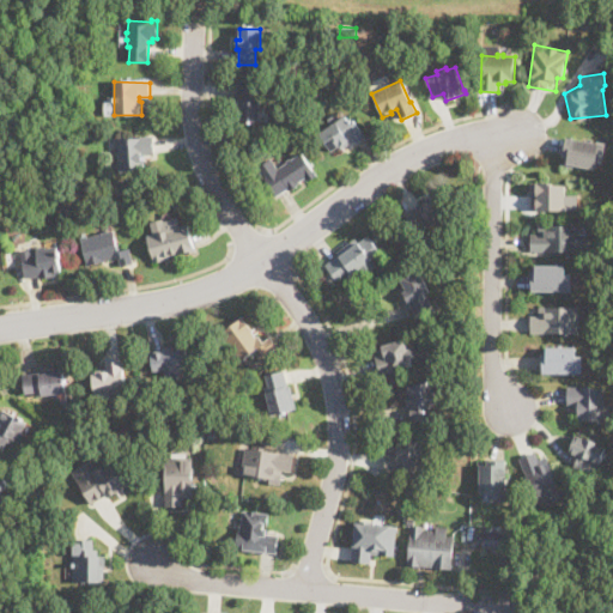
[(255,82),(255,93),(260,93),(260,122),(234,122),(234,98),(237,98),(237,82),(255,82)]
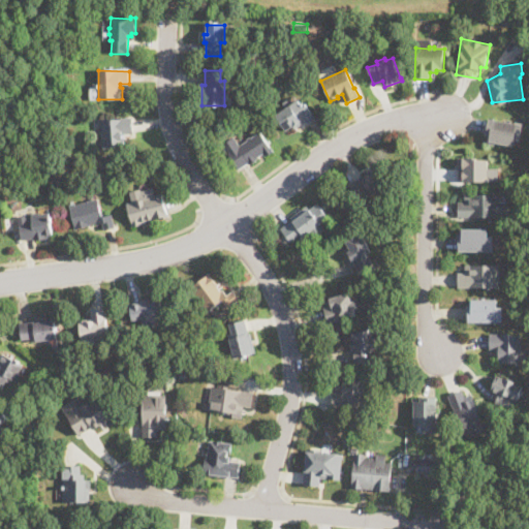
[(298,100),(302,105),(305,103),(316,119),(304,128),(302,125),(294,129),(293,126),(286,131),(276,116),(298,100)]
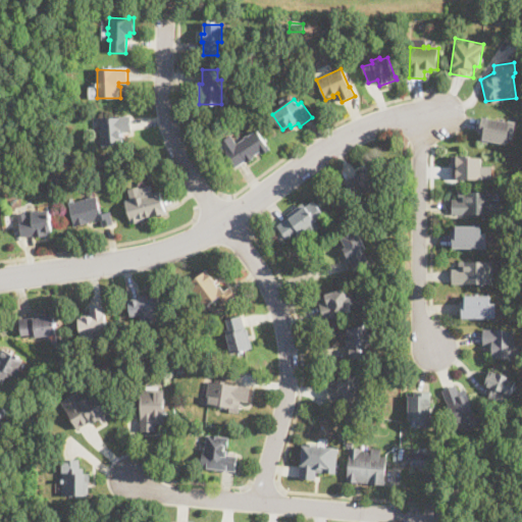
[(120,137),(122,137),(123,145),(101,146),(100,119),(131,117),(132,131),(120,132),(120,137)]
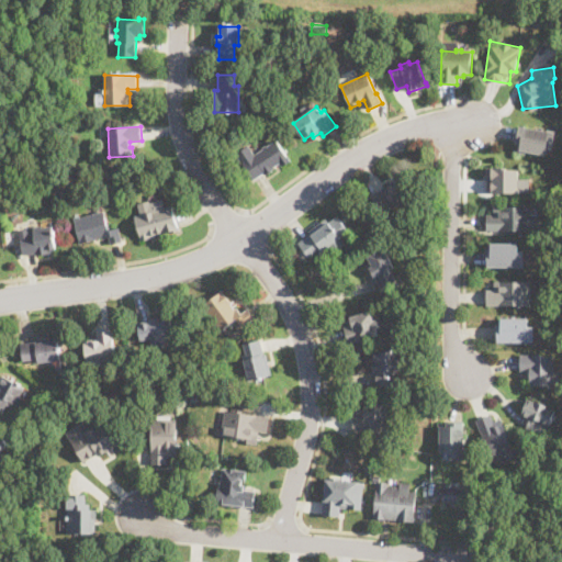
[(518,126),(513,148),(551,154),(559,130),(518,126)]
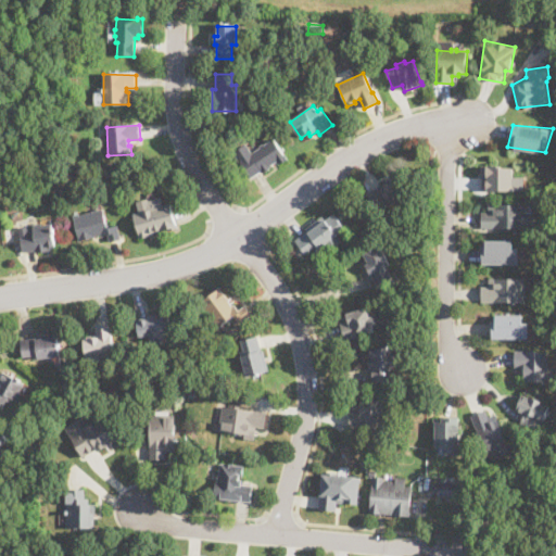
[(273,139),(288,160),(280,164),(278,162),(270,167),(272,168),(264,175),(262,171),(251,178),(234,153),(247,144),(252,153),(273,139)]
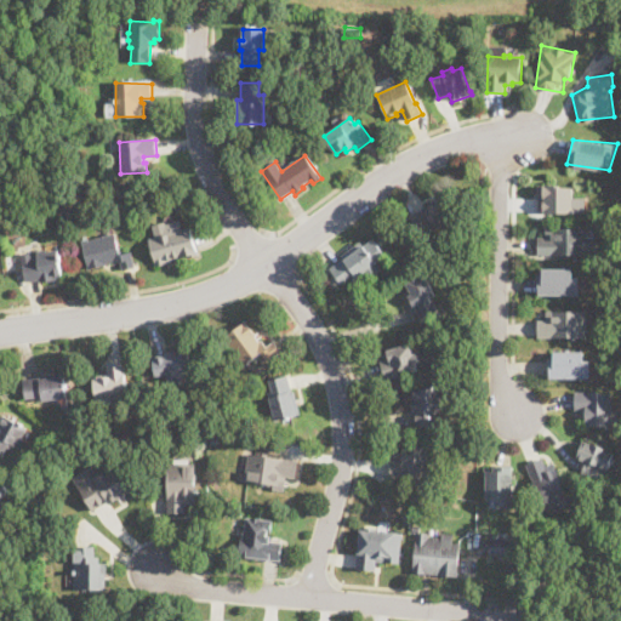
[(542,183),(540,211),(577,212),(577,187),(542,183)]
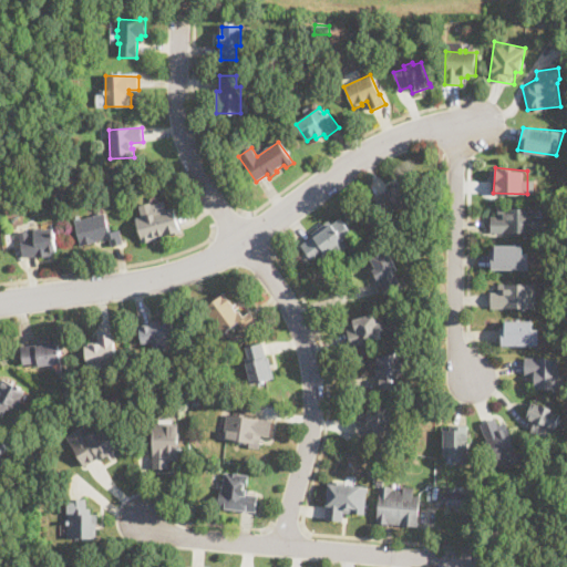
[(405,184),(414,202),(398,209),(395,206),(382,213),(375,198),(388,193),(387,191),(395,186),(397,188),(405,184)]
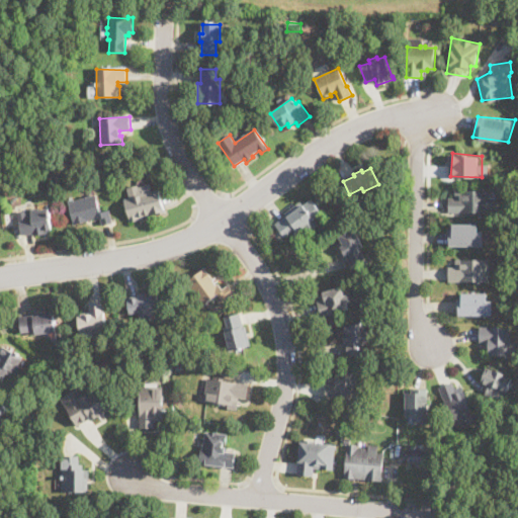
[(446,188),(448,211),(497,211),(498,188),(446,188)]
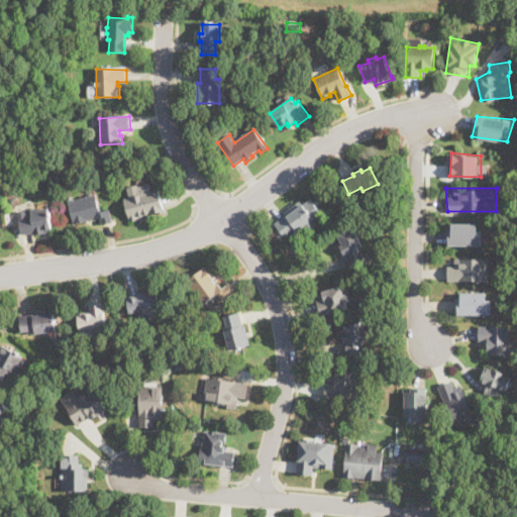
[(165,213),(158,214),(157,212),(138,218),(139,218),(130,221),(124,199),(158,190),(165,213)]
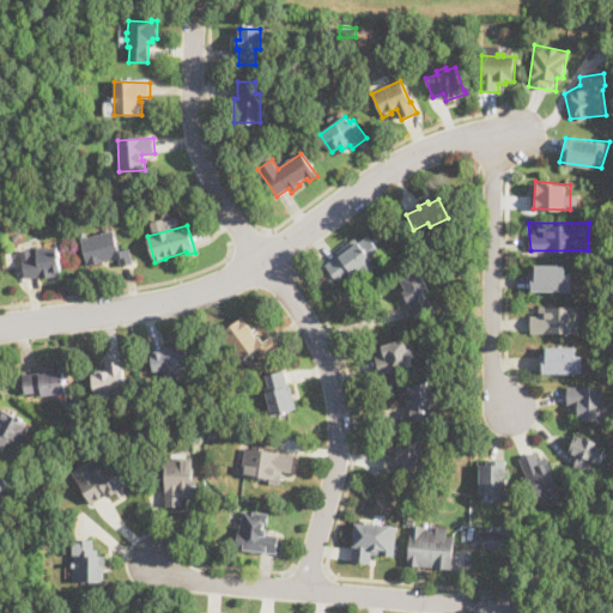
[(114,232),(117,252),(129,249),(133,265),(122,267),(120,259),(113,261),(113,259),(104,260),(104,262),(87,266),(80,238),(86,236),(87,238),(114,232)]
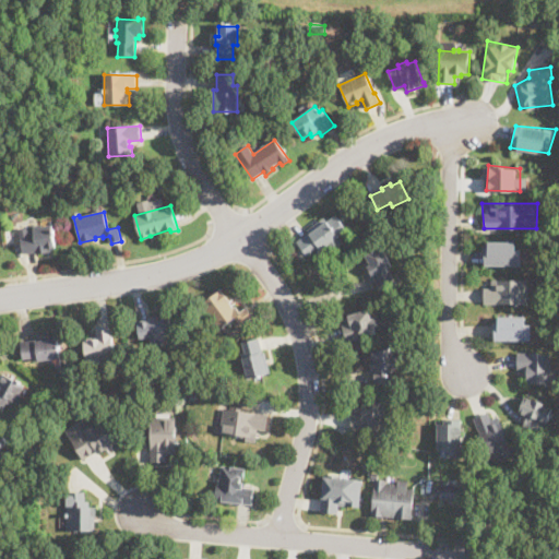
[(319,252),(316,249),(307,256),(297,242),(309,233),(308,232),(323,218),(339,237),(319,252)]
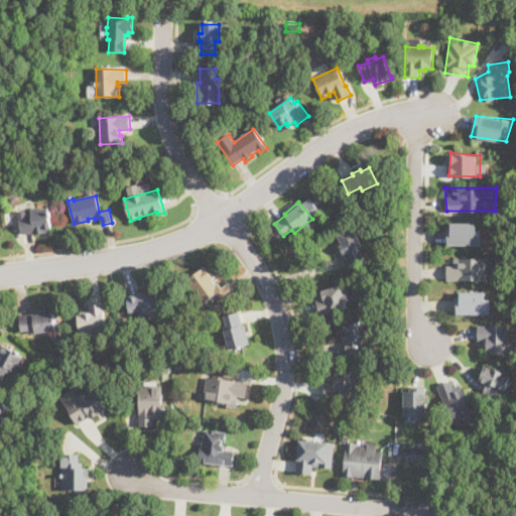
[(38,208),(38,210),(46,208),(51,232),(34,235),(34,233),(22,235),(19,219),(27,218),(26,214),(30,213),(30,210),(38,208)]
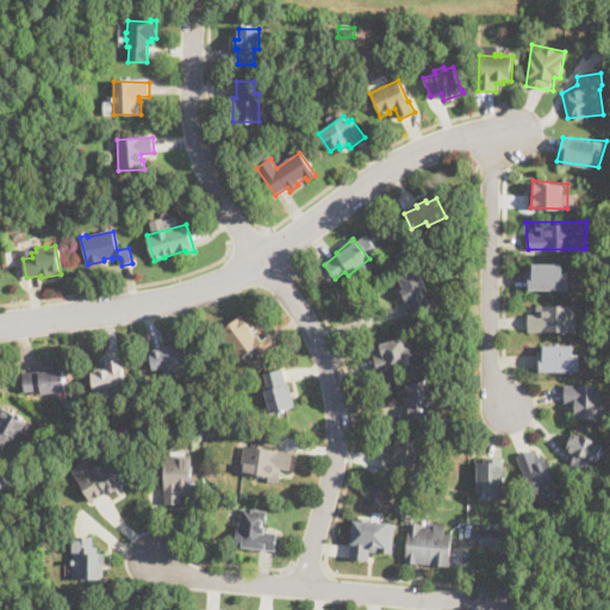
[(400,261),(387,267),(384,259),(397,253),(400,261)]
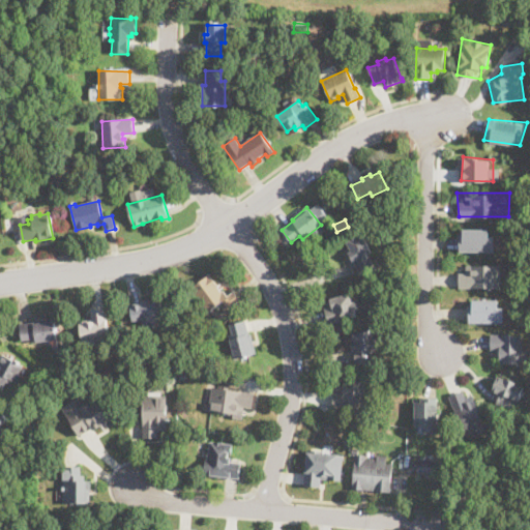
[(489,230),(489,238),(494,238),(494,253),(461,253),(461,237),(463,237),(463,230),(489,230)]
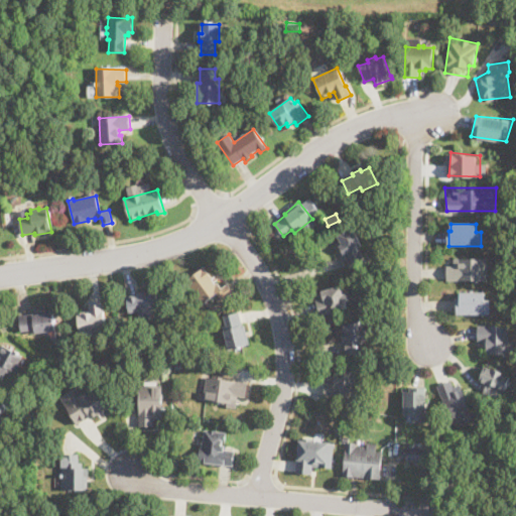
[(359,247),(364,258),(350,265),(345,254),(344,254),(340,247),(343,245),(338,236),(354,228),(362,245),(359,247)]
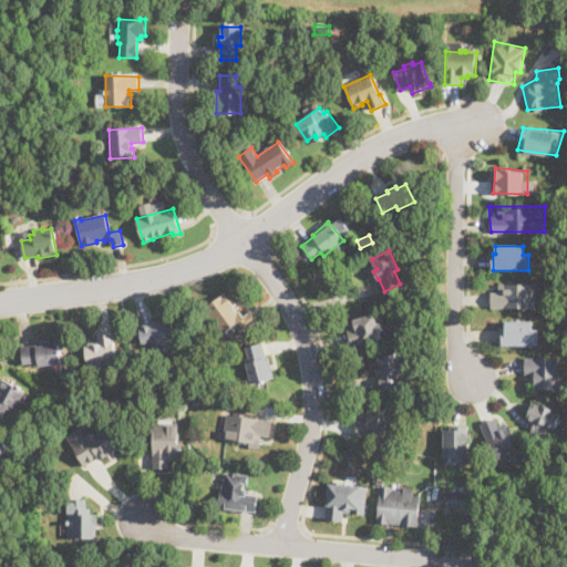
[(535,309),(491,308),(491,292),(500,292),(500,285),(535,285),(535,309)]
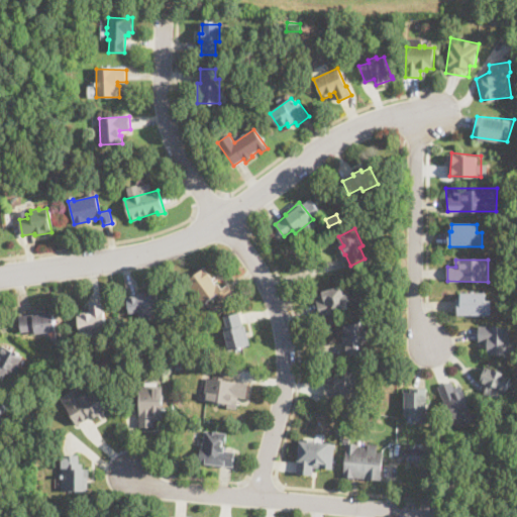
[(216,286),(218,284),(223,289),(227,285),(234,294),(223,302),(222,301),(221,302),(218,298),(217,299),(215,297),(201,307),(198,306),(196,303),(196,300),(199,298),(190,287),(188,288),(185,284),(204,268),(214,280),(212,281),(216,286)]
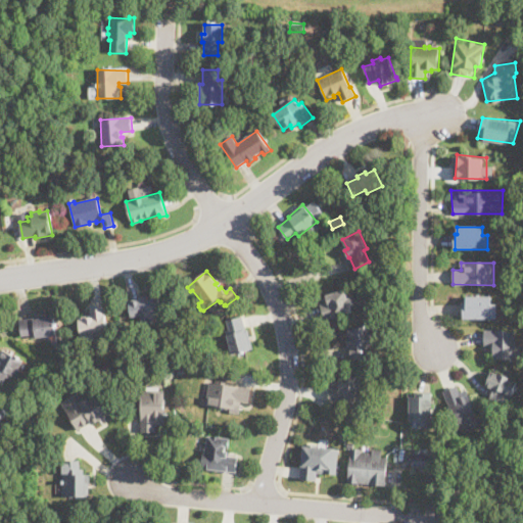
[(345,290),(348,299),(351,298),(353,305),(350,306),(352,313),(325,320),(321,305),(328,303),(326,296),(345,290)]
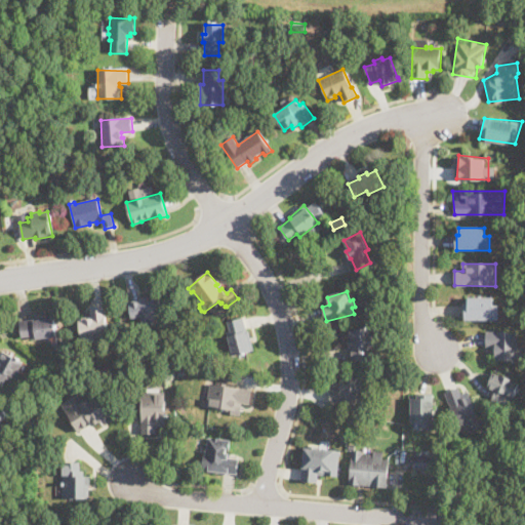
[(159,294),(163,319),(154,320),(154,323),(147,325),(146,322),(142,322),(142,317),(130,318),(127,303),(140,300),(139,297),(159,294)]
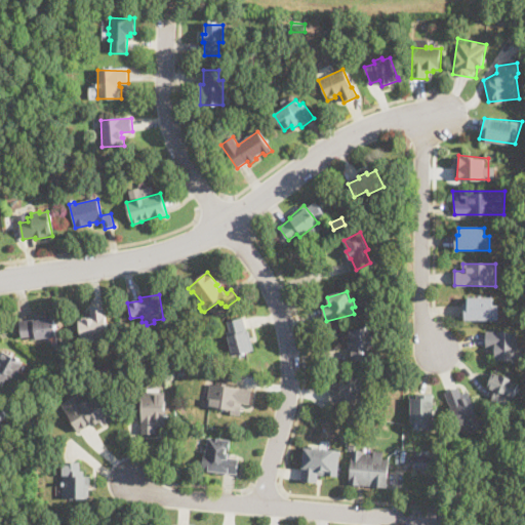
[(463,296),(463,317),(500,318),(500,295),(463,296)]
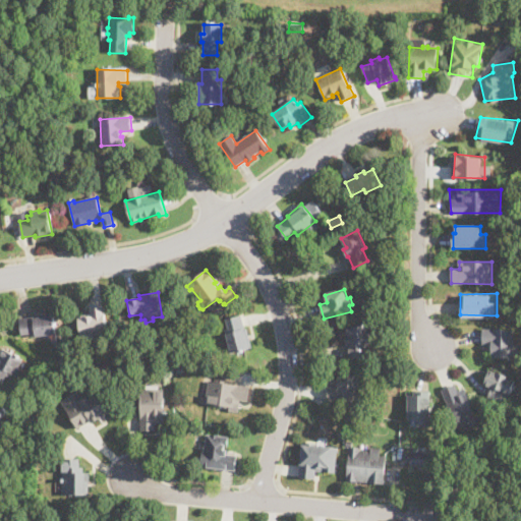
[(81,337),(78,316),(91,315),(90,306),(104,304),(108,334),(81,337)]
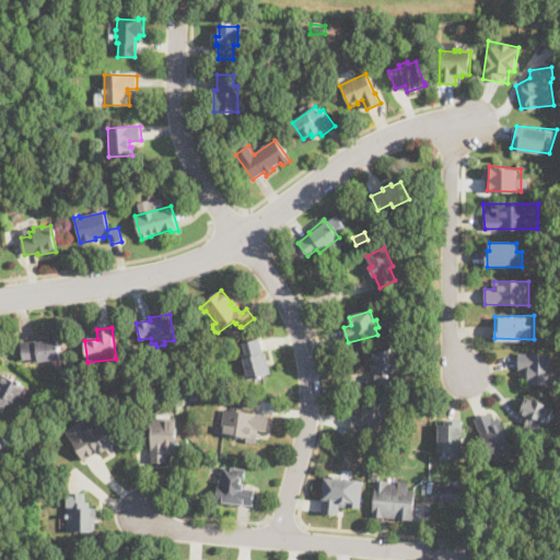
[(60,359),(38,362),(37,358),(23,360),(21,343),(37,341),(37,339),(57,336),(60,359)]
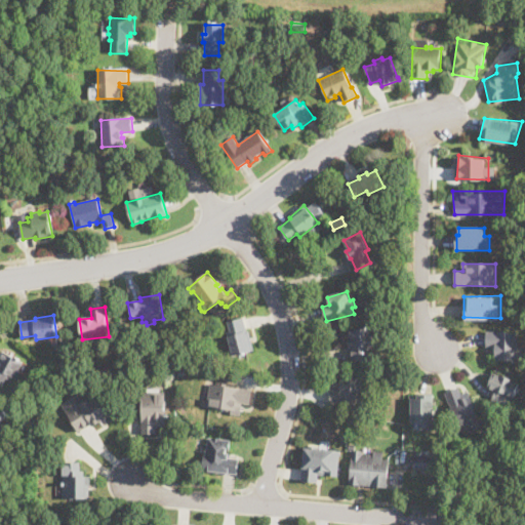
[(247,332),(249,331),(253,351),(233,356),(228,336),(232,335),(229,322),(243,318),(247,332)]
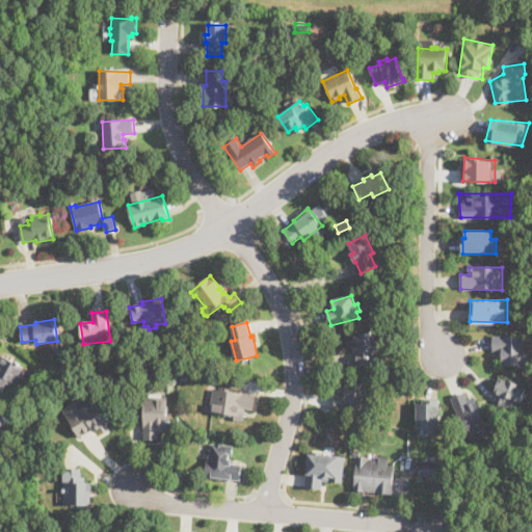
[(377,333),(378,343),(379,343),(380,350),(376,350),(377,354),(372,354),(373,364),(357,366),(356,353),(353,353),(351,336),(377,333)]
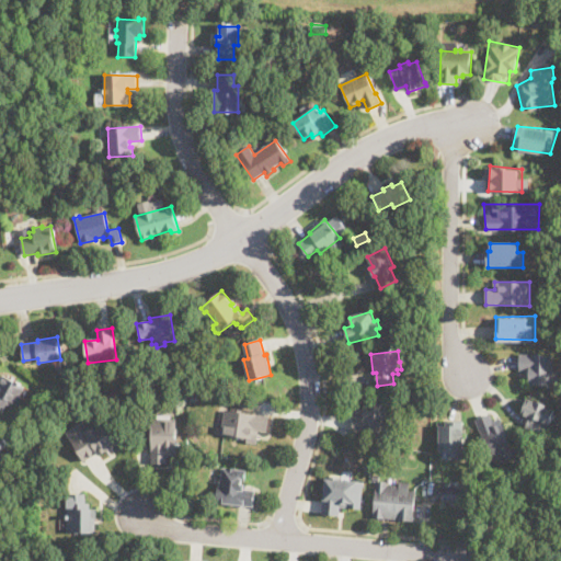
[(518,353),(519,373),(530,385),(554,385),(554,353),(518,353)]
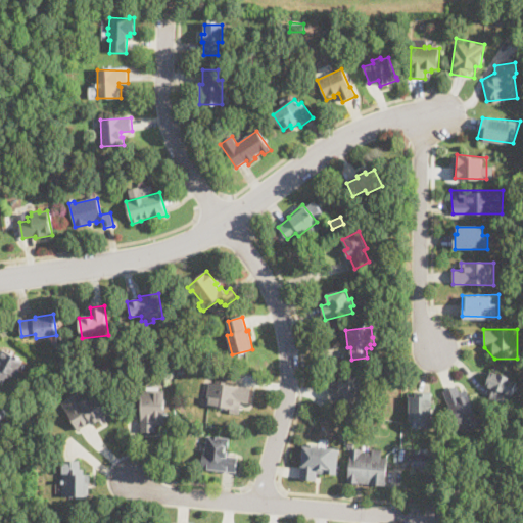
[(16,378),(9,374),(3,385),(0,383),(0,350),(22,362),(18,369),(19,370),(16,378)]
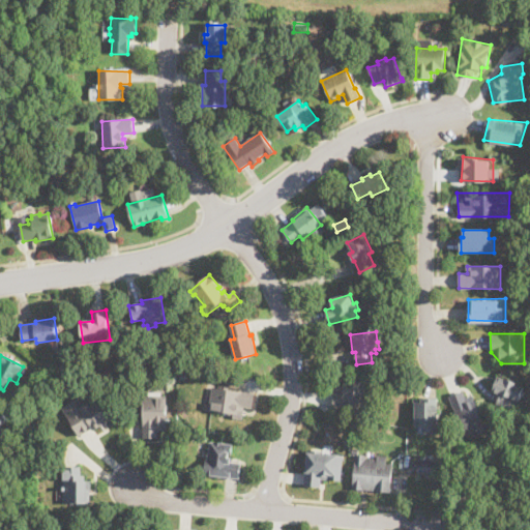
[(497,376),(492,391),(500,394),(497,405),(514,412),(522,401),(525,385),(497,376)]
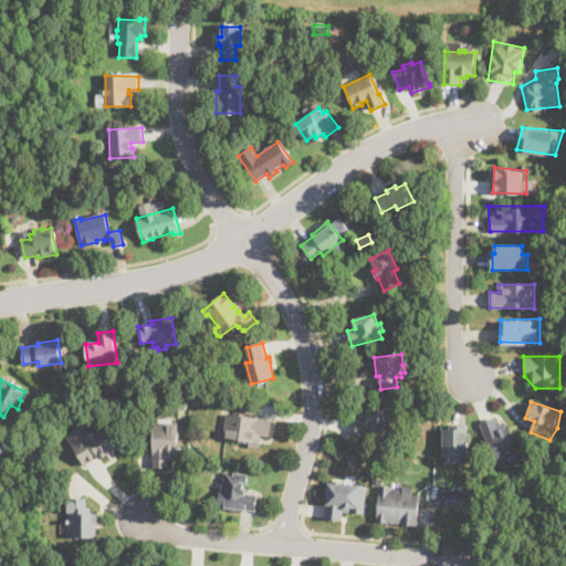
[(394,419),(394,425),(389,425),(388,438),(355,436),(356,419),(366,419),(367,406),(392,408),(392,419),(394,419)]
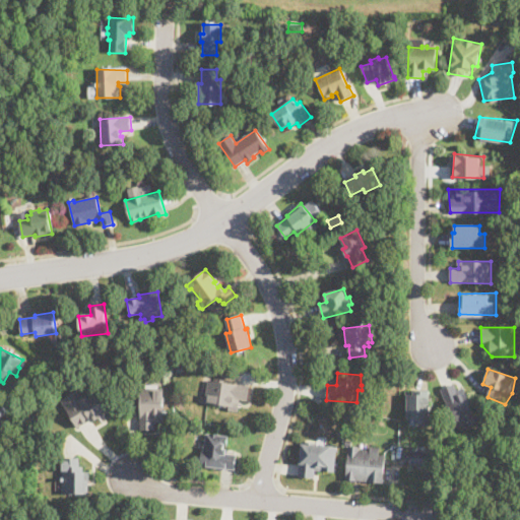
[(250,387),(248,401),(240,399),(238,411),(229,409),(229,406),(205,402),(208,381),(250,387)]
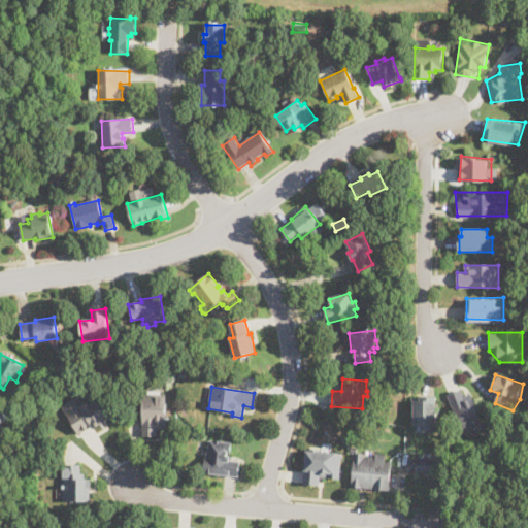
[(33,398),(28,400),(24,392),(28,390),(33,398)]
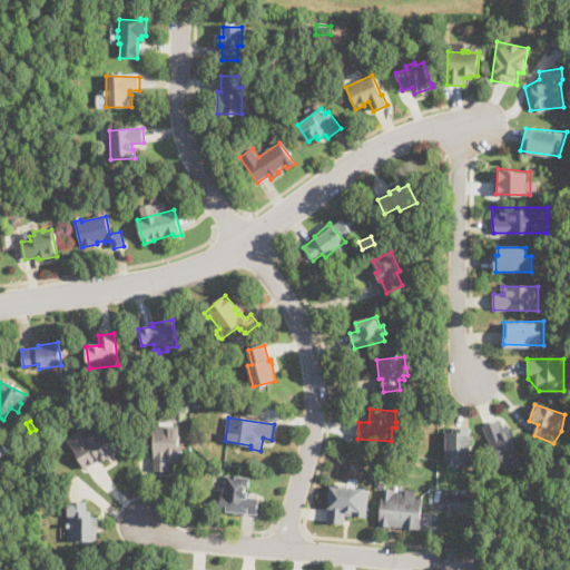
[(498,421),(501,429),(508,425),(521,460),(524,459),(527,464),(516,469),(513,463),(500,469),(483,426),(498,421)]
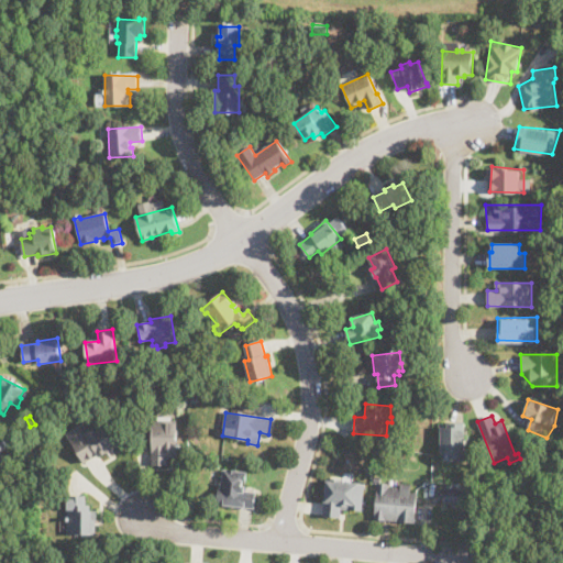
[(176,420),(176,448),(181,448),(181,457),(168,457),(168,465),(153,465),(153,420),(176,420)]
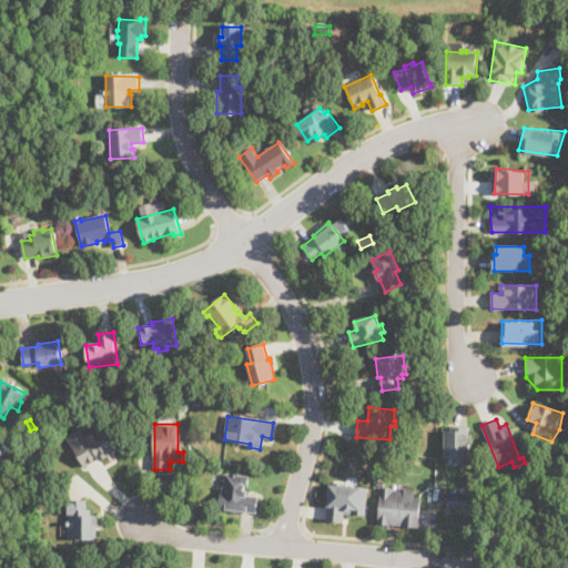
[(443,425),(445,465),(476,464),(477,424),(443,425)]
